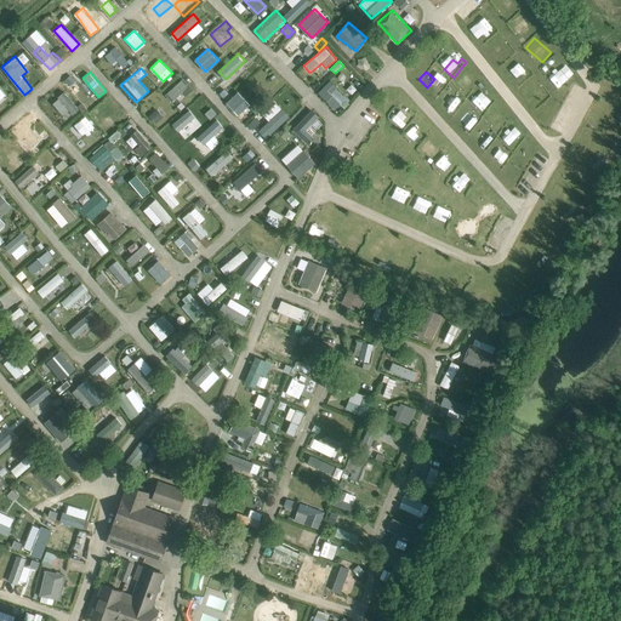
[(74,81),(70,77),(64,81),(69,86),(74,81)]
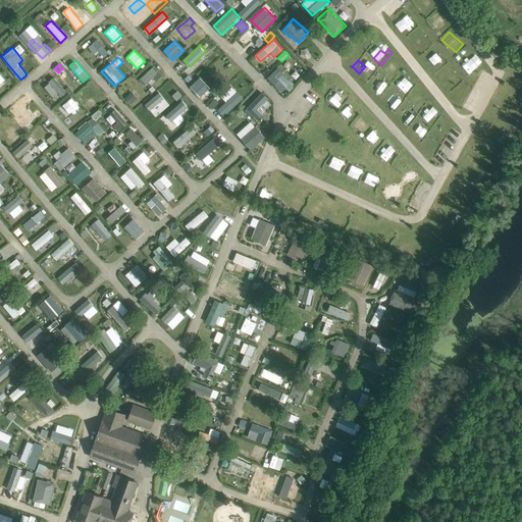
[(154,65),(140,79),(148,88),(163,74),(154,65)]
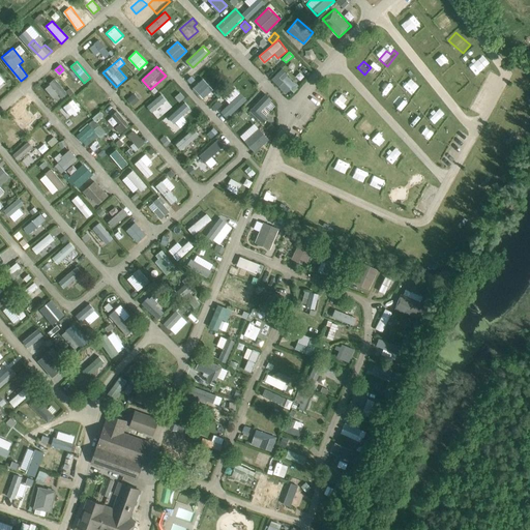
[(393,72),(388,67),(383,72),(388,79),(393,72)]
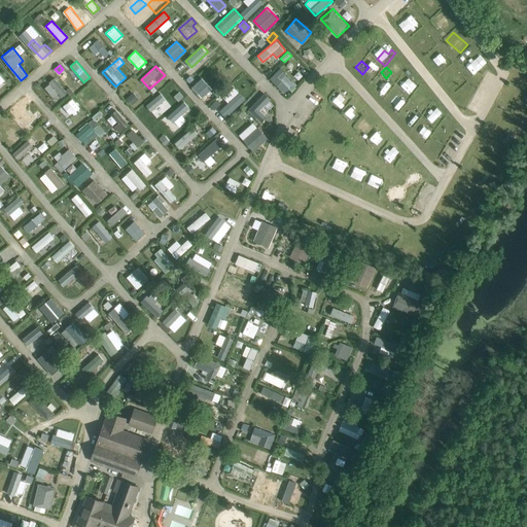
[(280,68),(270,78),(285,93),(295,82),(280,68)]
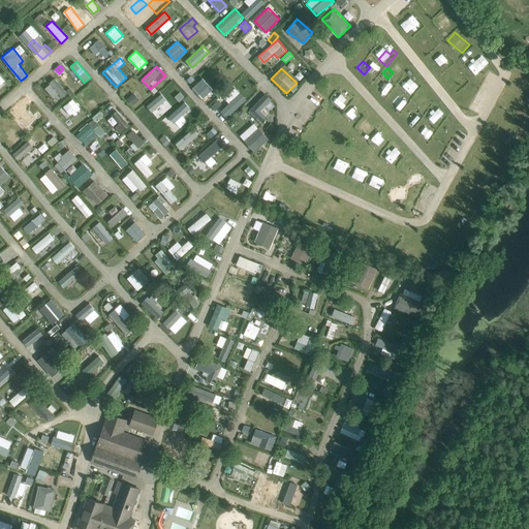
[(460,76),(456,71),(452,75),(457,80),(460,76)]
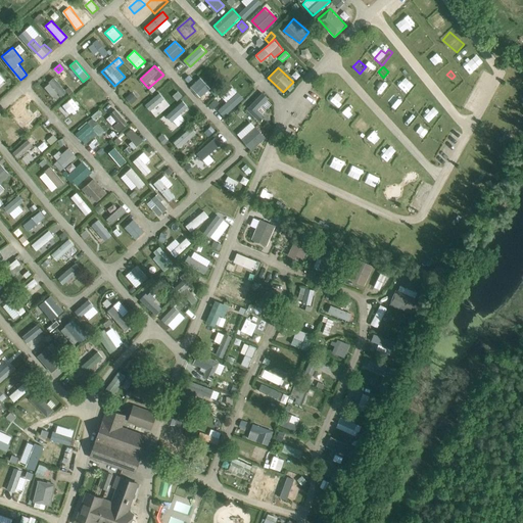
[(201,96),(210,88),(201,77),(191,85),(201,96)]
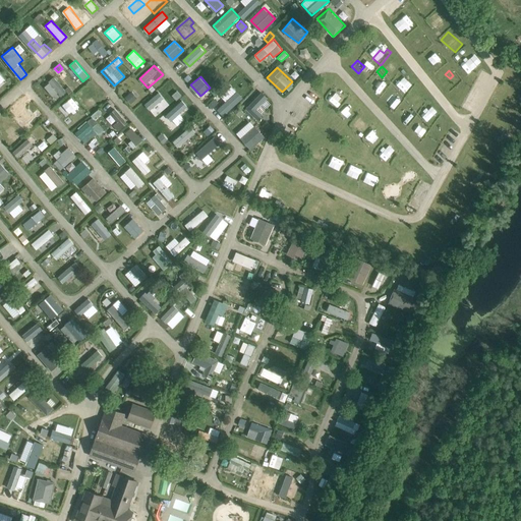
[(383,85),(377,93),(384,98),(390,92),(383,85)]
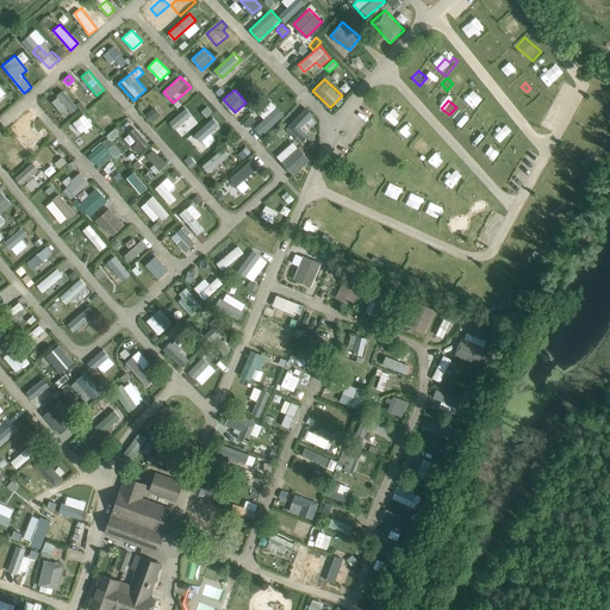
[(194,124),(211,111),(206,105),(190,118),(194,124)]
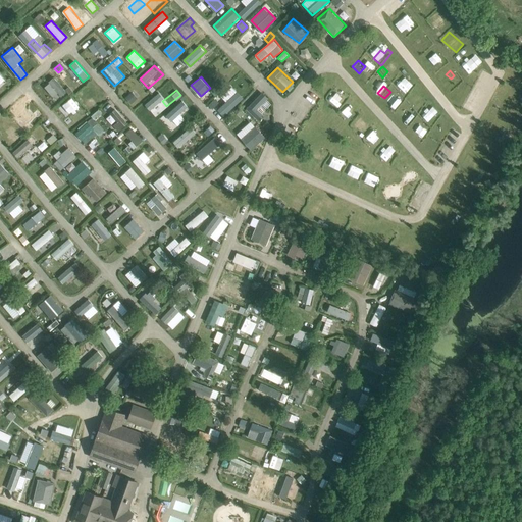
[(246,108),(258,119),(273,103),(261,92),(246,108)]
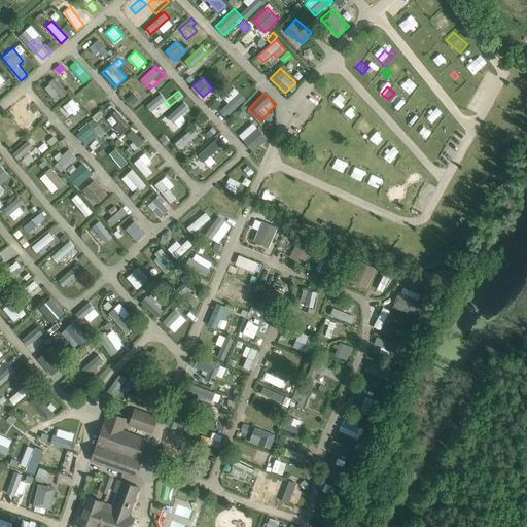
[(126,99),(132,105),(138,100),(132,94),(126,99)]
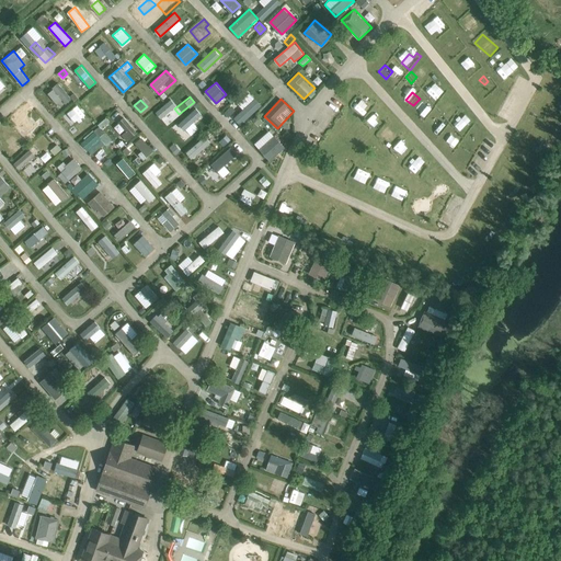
[(69,126),(86,114),(78,104),(61,116),(69,126)]
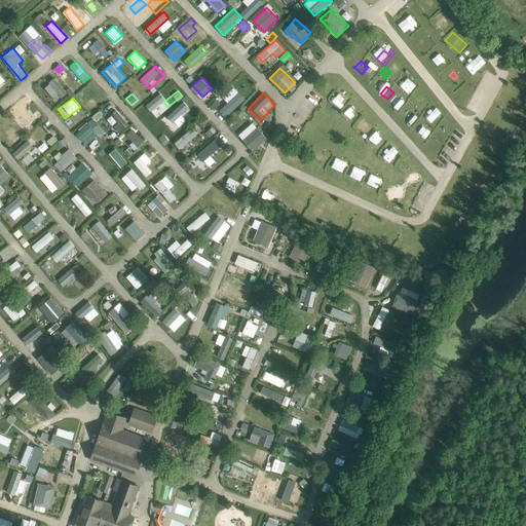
[(246,115),(240,109),(236,113),(241,119),(246,115)]
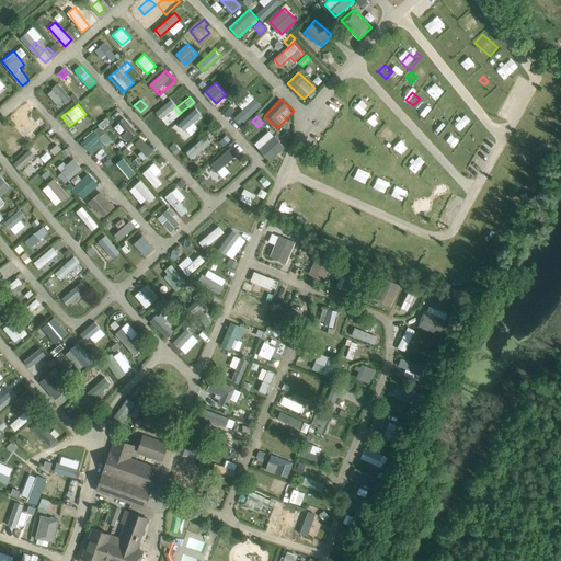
[(127,141),(138,132),(125,117),(114,126),(127,141)]
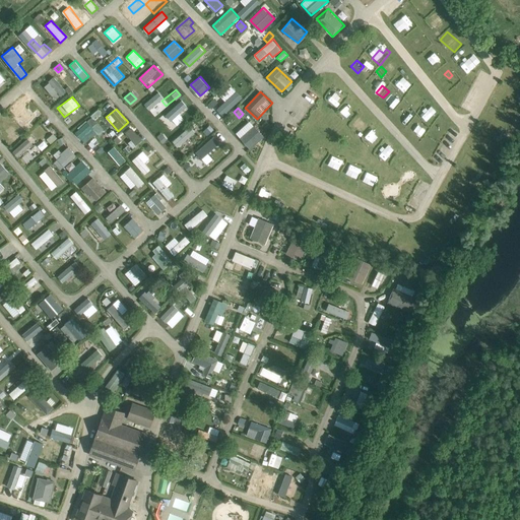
[(101,114),(98,110),(90,116),(93,120),(101,114)]
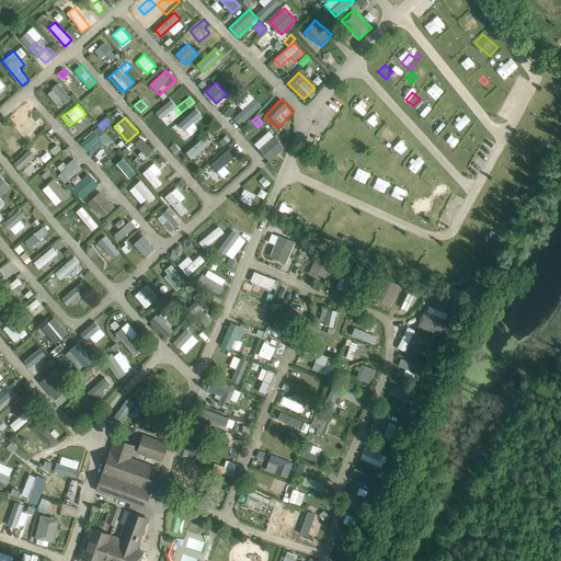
[(426,125),(442,140),(447,135),(432,118),(426,125)]
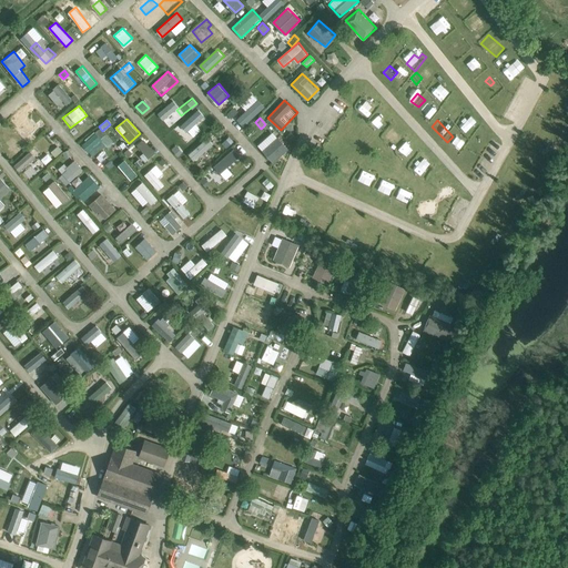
[(295,138),(290,133),(285,139),(291,143),(295,138)]
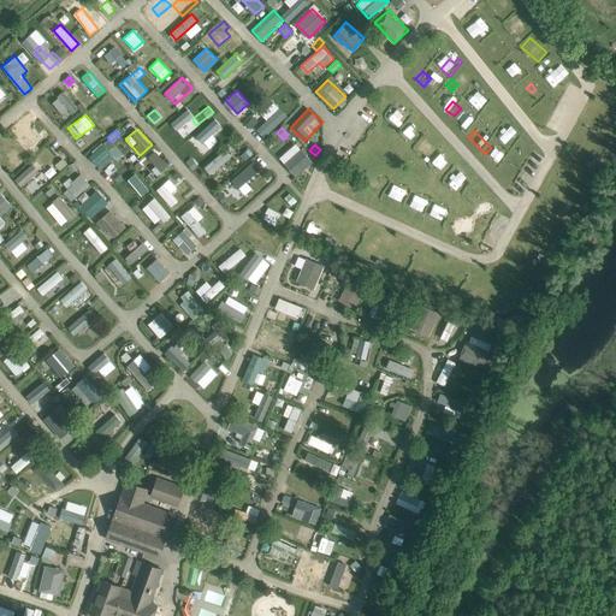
[(35,147),(29,153),(33,157),(39,150),(35,147)]
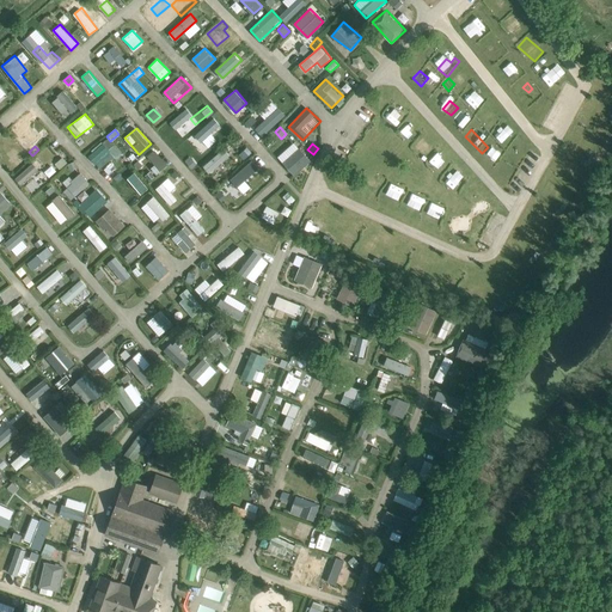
[(295,175),(311,159),(299,147),(283,161),(295,175)]
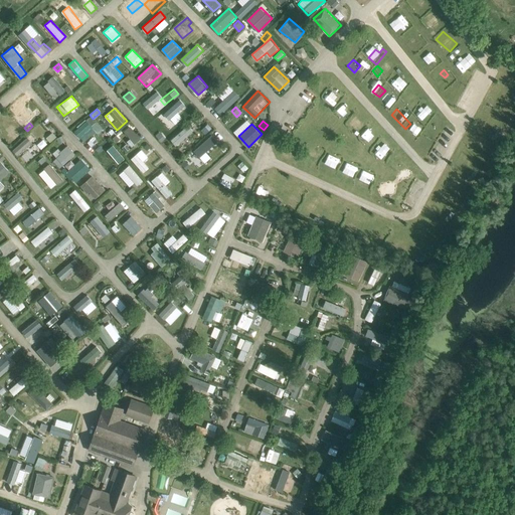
[(131,138),(128,141),(132,147),(142,138),(130,125),(124,130),(131,138)]
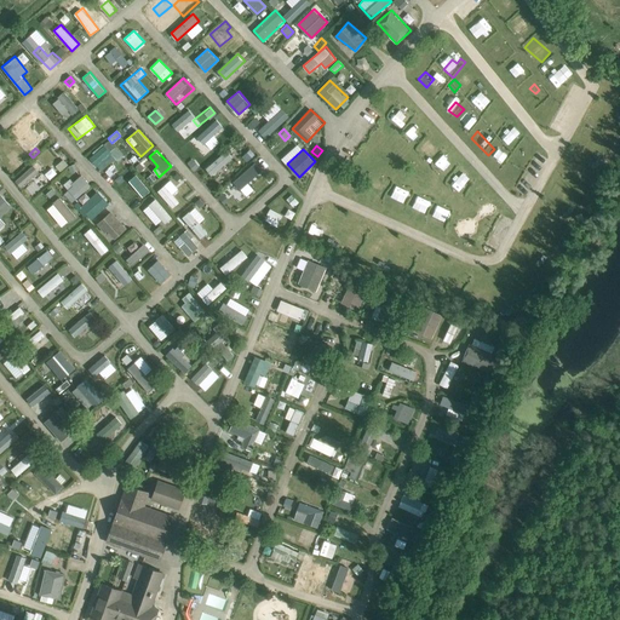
[(206,168),(212,176),(233,156),(227,150),(206,168)]
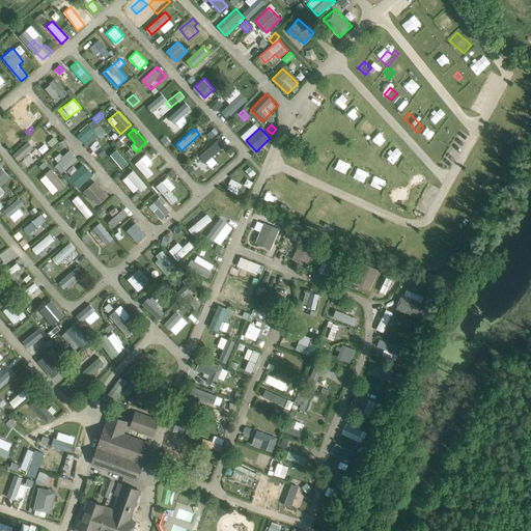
[(219,138),(200,156),(206,163),(225,145),(219,138)]
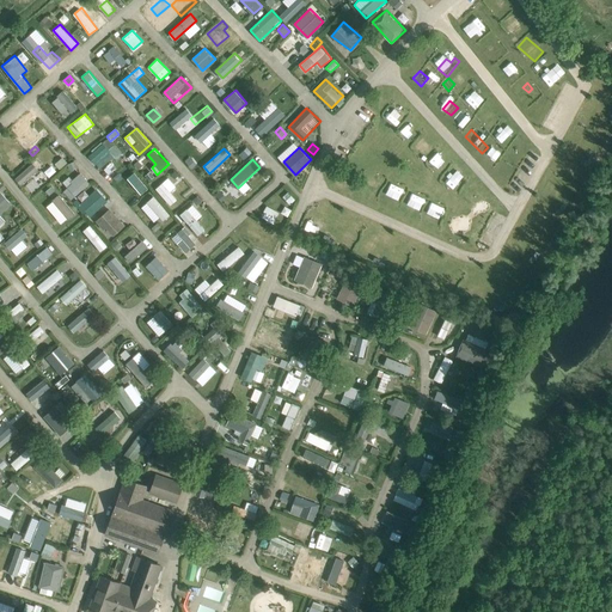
[(22,184),(38,169),(32,163),(16,178),(22,184)]
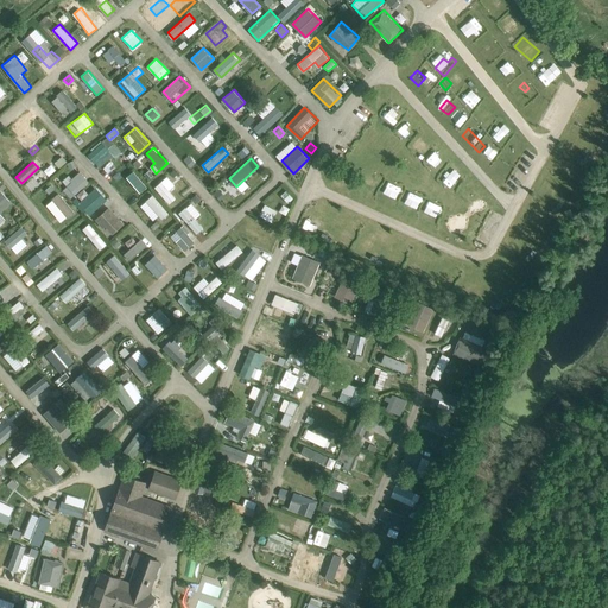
[(107,173),(114,168),(108,163),(102,169),(107,173)]
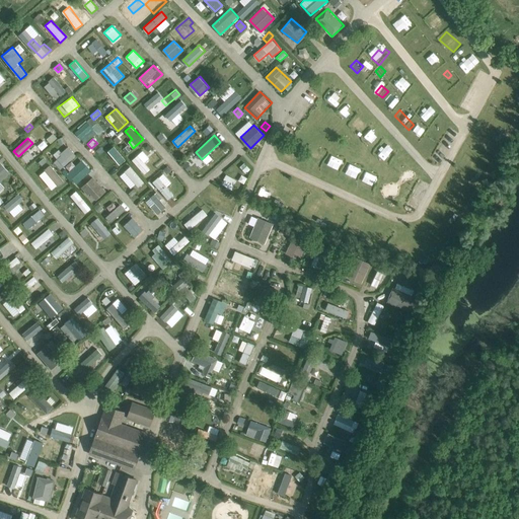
[(39,146),(44,150),(48,144),(43,140),(39,146)]
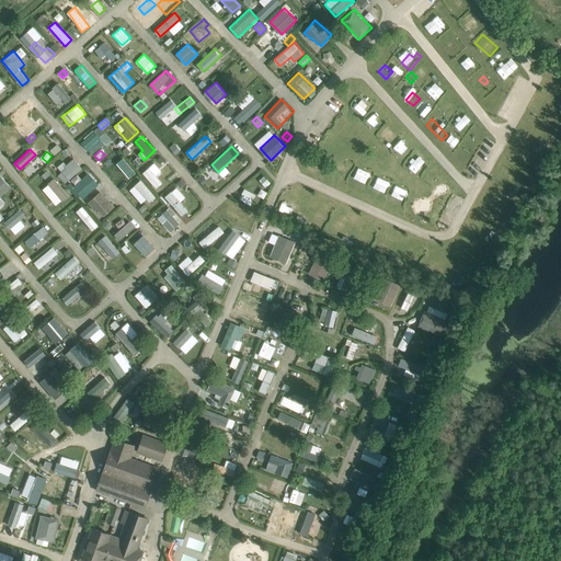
[(413,156),(408,163),(416,169),(422,161),(413,156)]
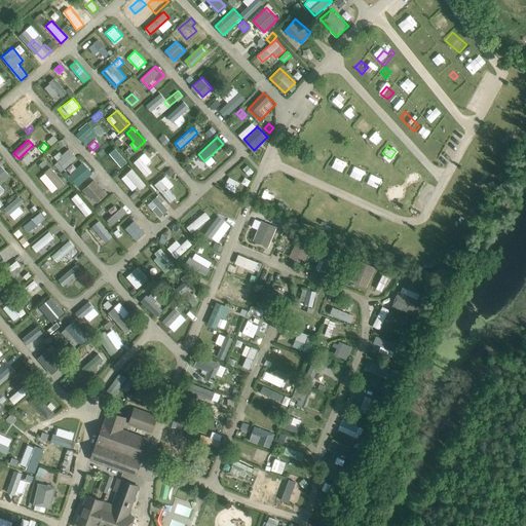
[(59,160),(54,164),(62,172),(78,157),(69,147),(57,158),(59,160)]
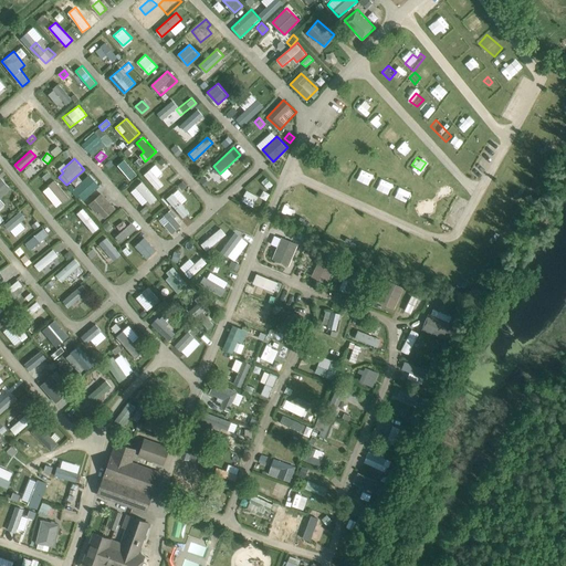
[(138,158),(133,164),(137,168),(143,164),(138,158)]
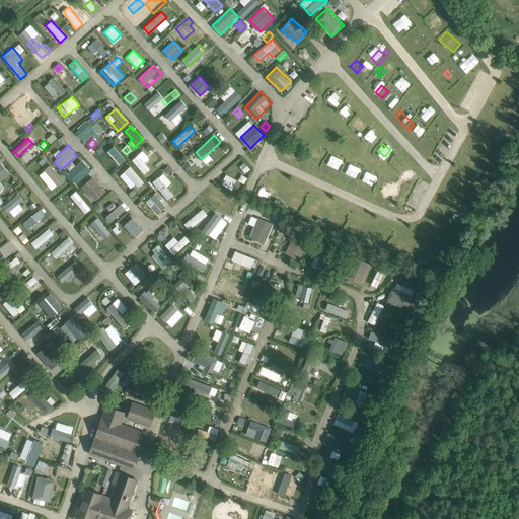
[(120,164),(126,159),(115,146),(108,151),(120,164)]
